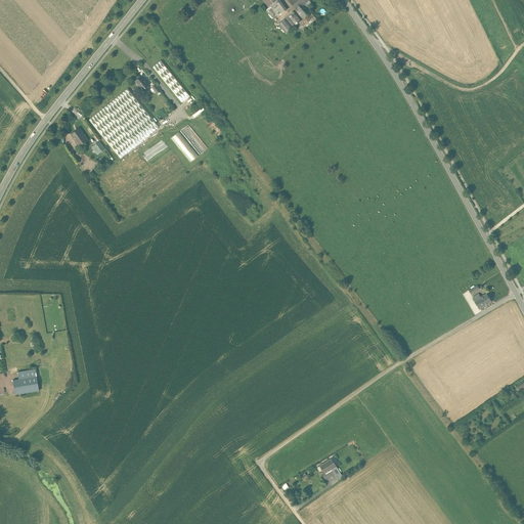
[(279,0),(276,0),(270,6),(278,16),(286,11),(281,5),(282,4),(279,0)]
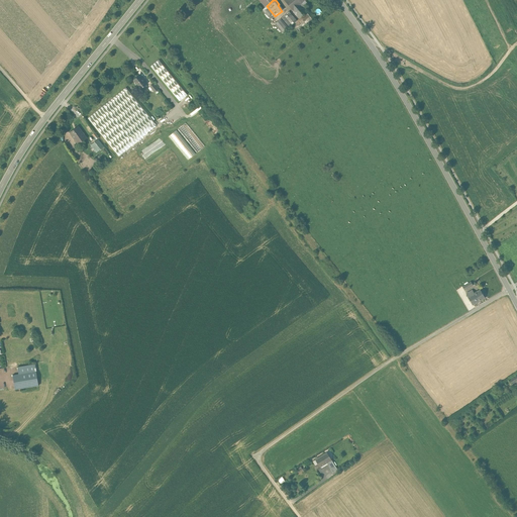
[(285,0),(293,10),(300,18),(307,12),(303,8),(301,6),(300,4),(304,0),(285,0)]
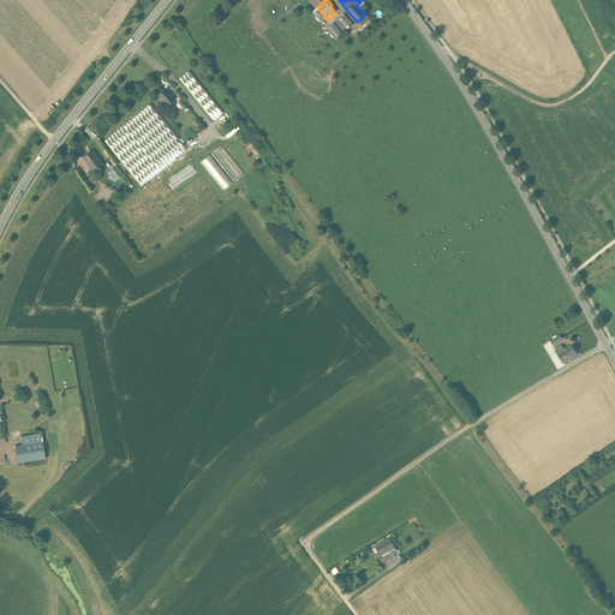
[(353,24),(344,13),(338,19),(347,30),(353,24)]
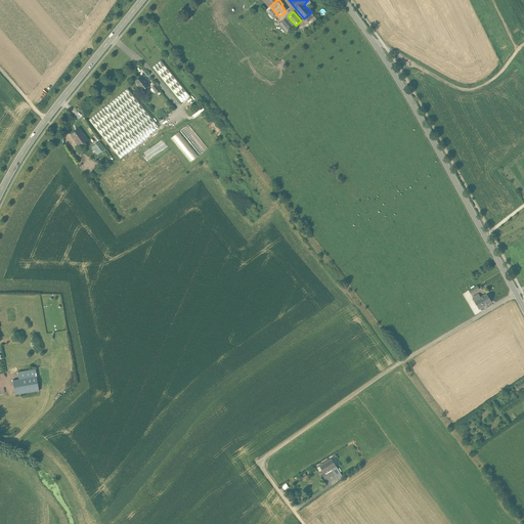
[(311,12),(304,18),(308,23),(314,17),(311,12)]
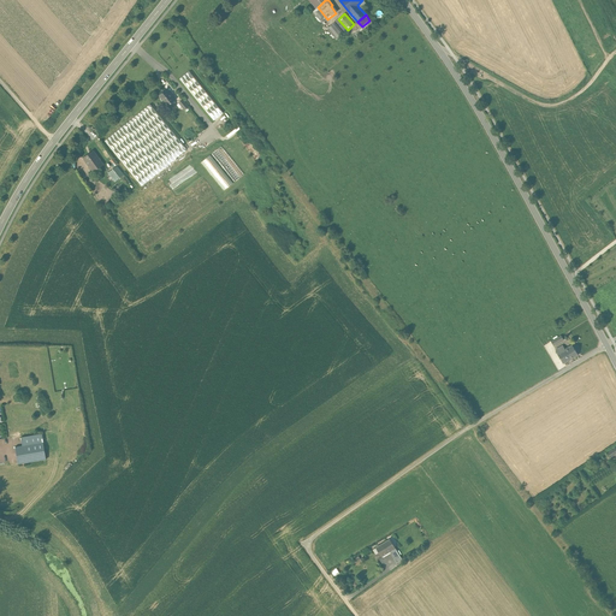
[(338,19),(327,28),(337,40),(348,30),(338,19)]
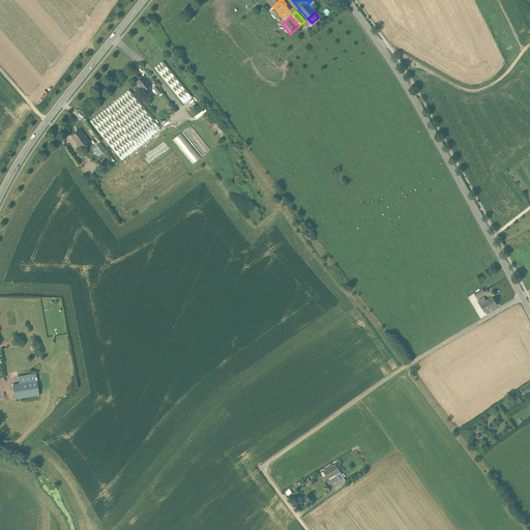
[(182,104),(190,97),(164,60),(154,66),(182,104)]
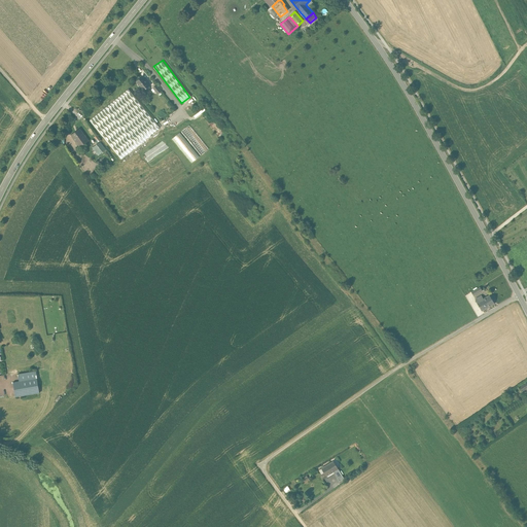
[(149,85),(142,77),(137,81),(144,91),(149,85)]
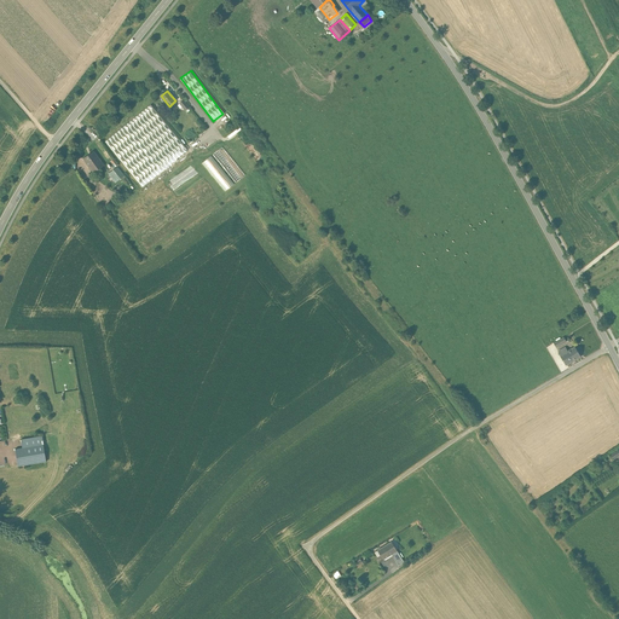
[(151,105),(105,142),(143,187),(187,150),(151,105)]
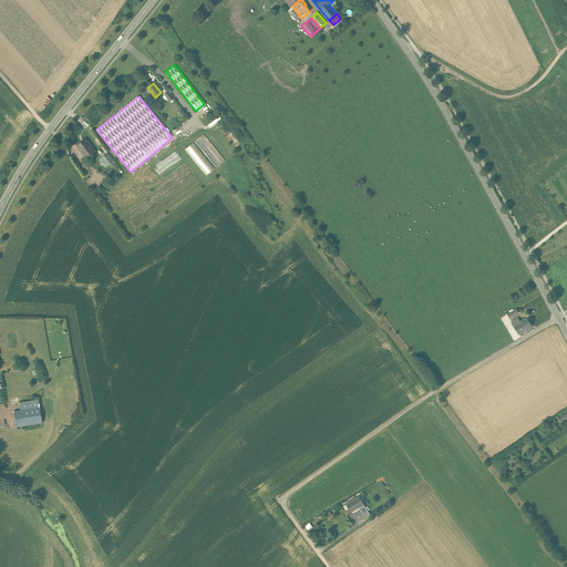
[(209,126),(220,119),(219,116),(207,124),(209,126)]
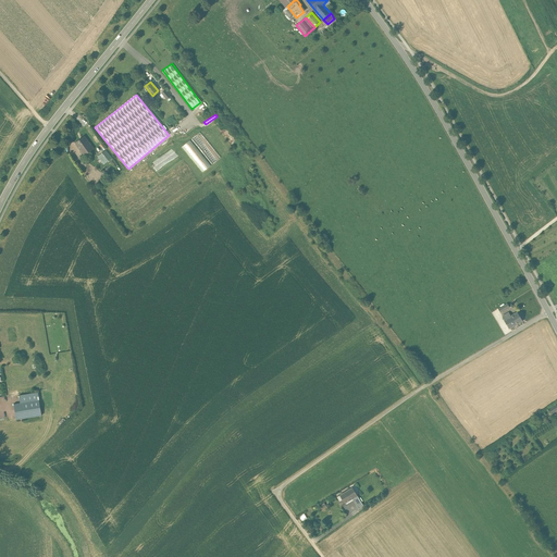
[(85,136),(75,143),(79,150),(84,147),(83,146),(89,141),(85,136)]
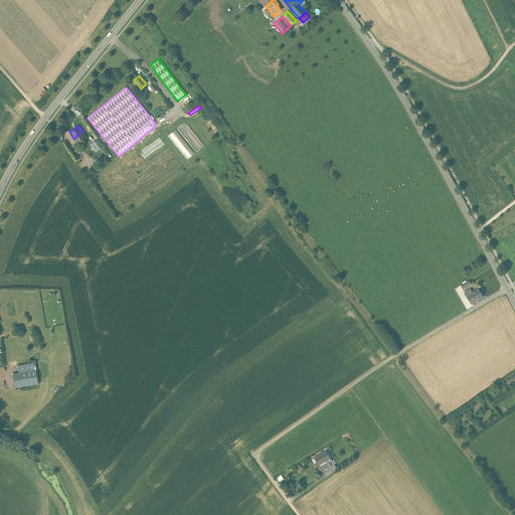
[(168,135),(186,159),(194,153),(176,129),(168,135)]
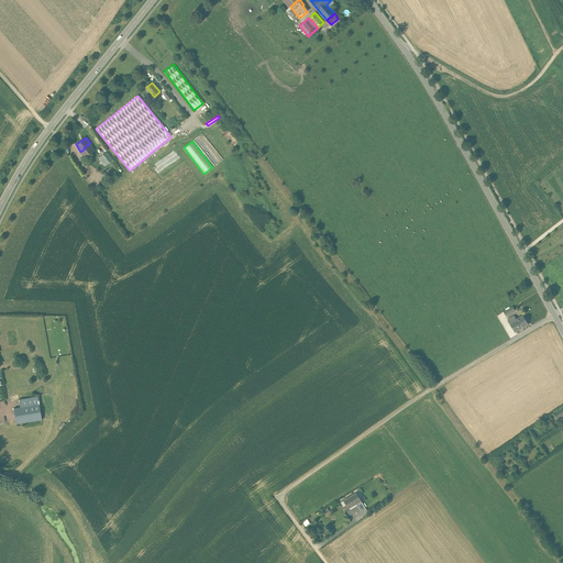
[(90,143),(84,147),(85,148),(80,152),(85,157),(95,151),(90,143)]
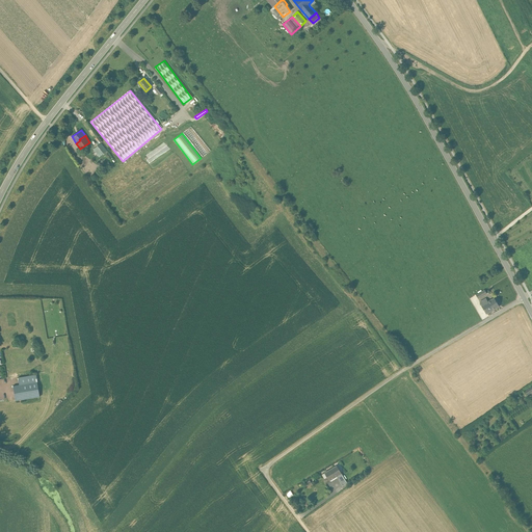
[(101,143),(95,149),(100,156),(107,151),(101,143)]
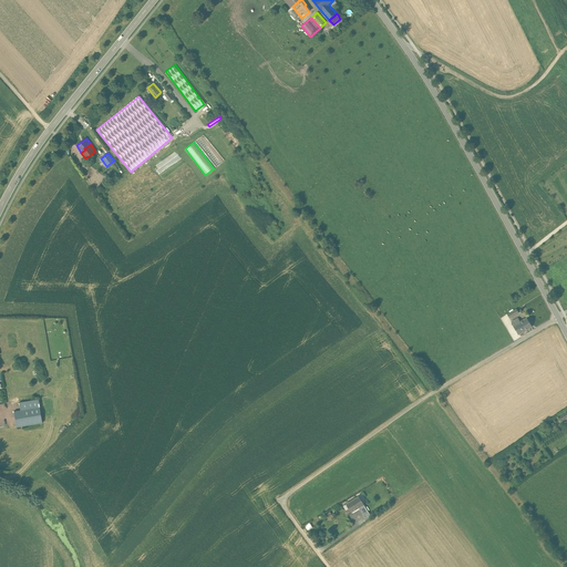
[(516,309),(507,315),(509,318),(518,312),(516,309)]
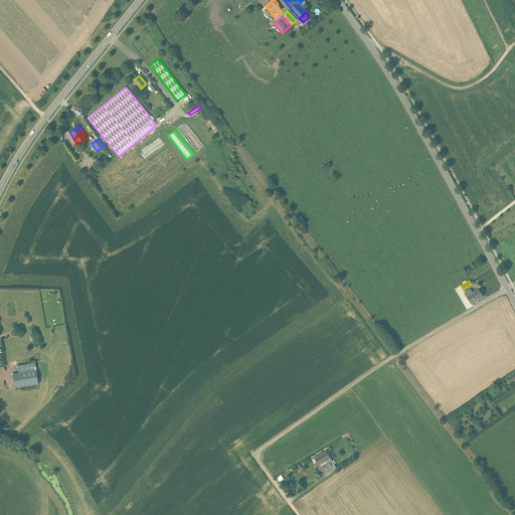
[(471,289),(465,292),(470,301),(474,298),(471,293),(472,292),(471,289)]
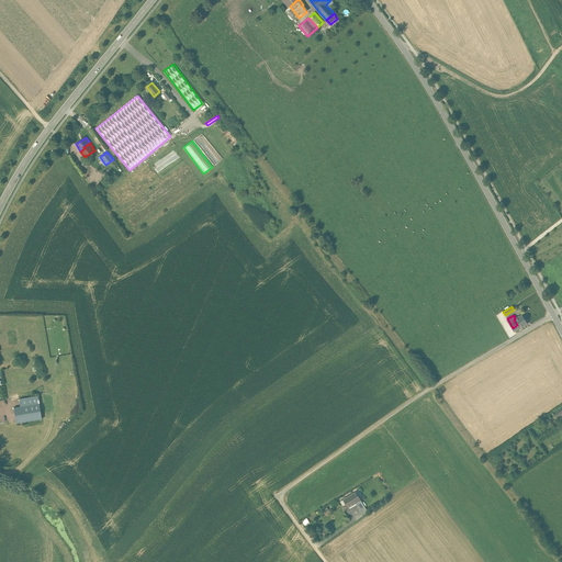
[(515,318),(514,319),(517,325),(513,328),(515,332),(527,324),(521,315),(515,318)]
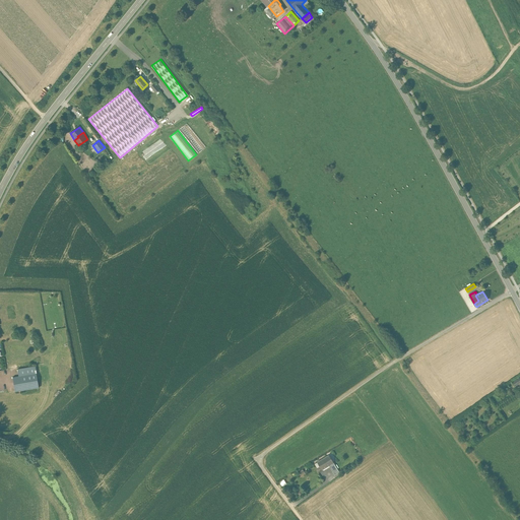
[(9,349),(6,350),(6,352),(3,353),(6,370),(14,368),(11,349),(9,349)]
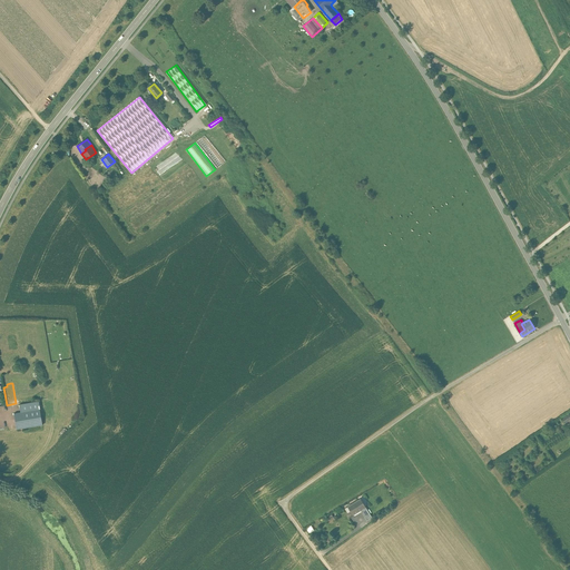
[(20,406),(21,412),(40,410),(39,403),(20,406)]
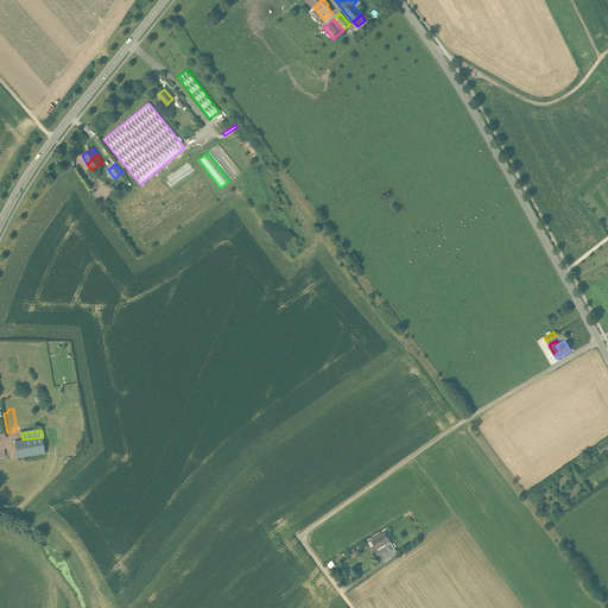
[(16,441),(18,457),(45,453),(43,437),(23,439),(16,441)]
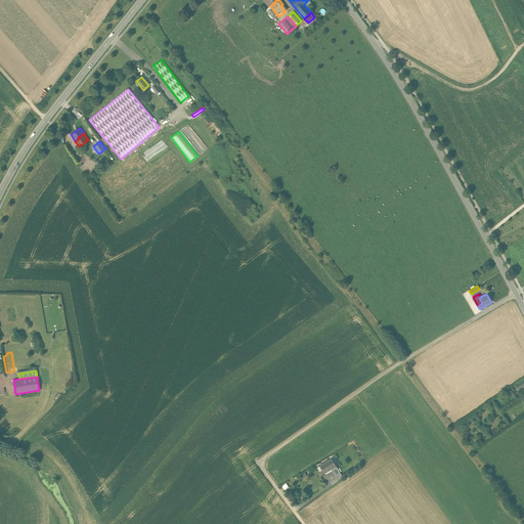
[(332,459),(319,466),(317,468),(319,472),(322,470),(324,474),(332,469),(336,467),(332,459)]
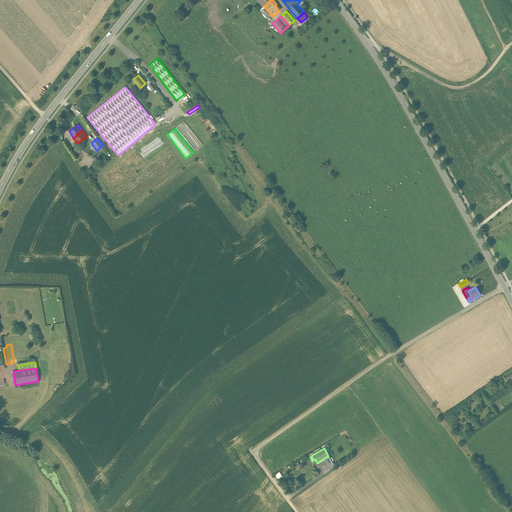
[(334,465),(328,456),(324,458),(330,468),(334,465)]
